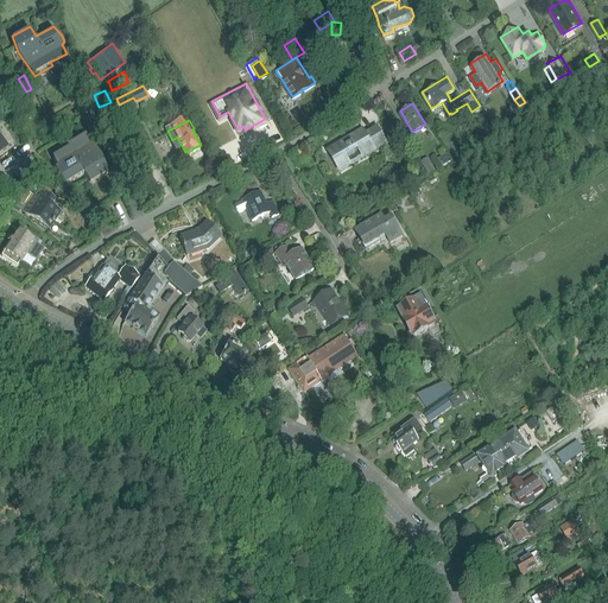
[(328,147),(337,164),(348,157),(347,153),(358,147),(361,154),(377,146),(386,141),(375,125),(361,133),(359,129),(328,147)]
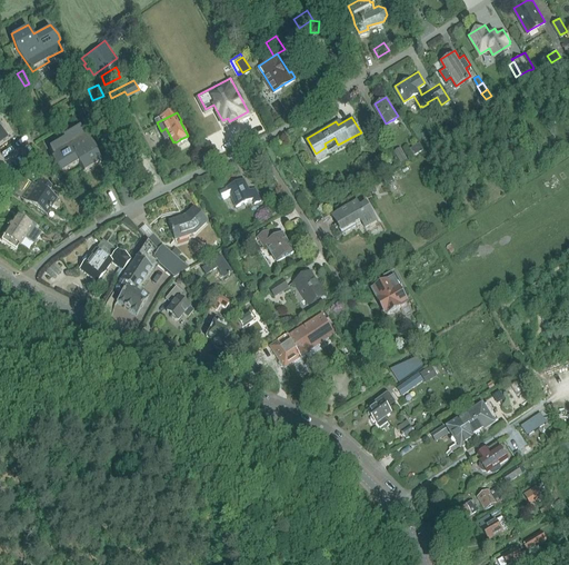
[(131,118),(121,124),(128,137),(129,136),(137,132),(138,131),(131,118)]
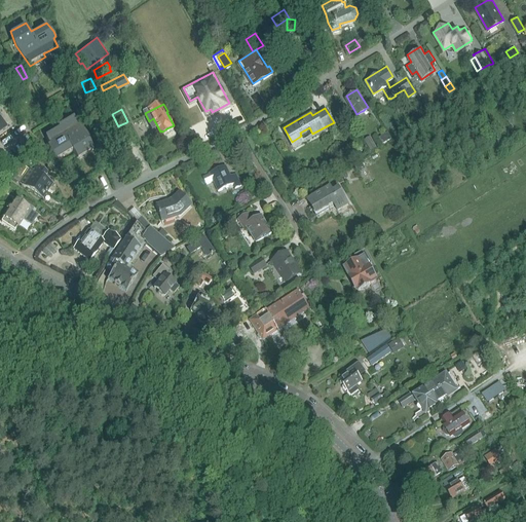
[(59,125),(45,134),(49,142),(47,143),(49,148),(57,157),(72,148),(77,156),(92,148),(87,134),(73,114),(58,123),(59,125)]
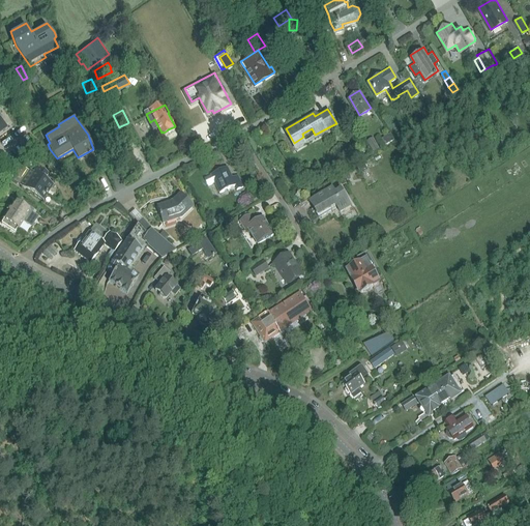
[(86,118),(90,129),(95,127),(91,117),(86,118)]
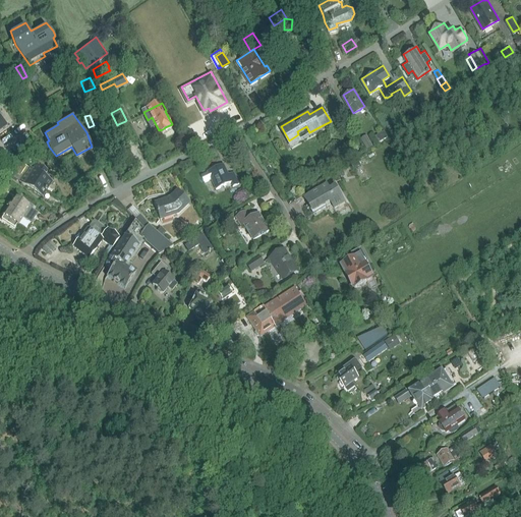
[(379,139),(388,134),(387,132),(384,128),(374,133),(378,137),(379,139)]
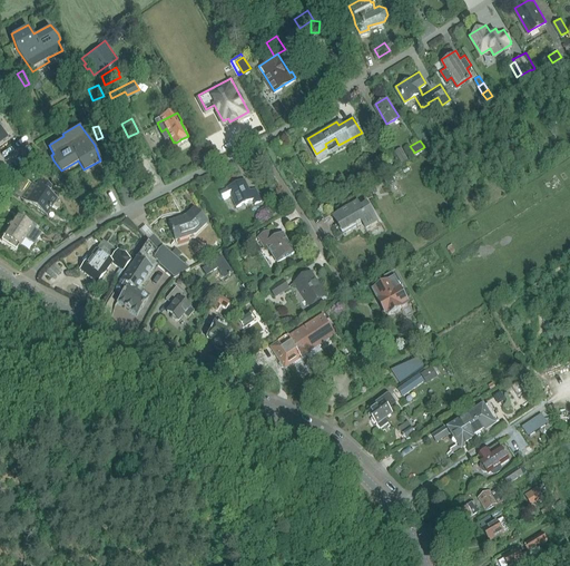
[(400,158),(401,160),(408,156),(406,155),(401,145),(394,148),(400,158)]
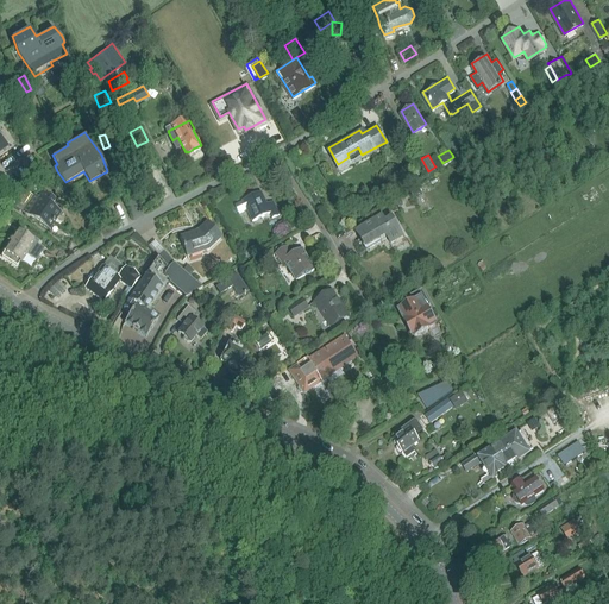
[(349,157),(338,164),(340,168),(351,161),(349,157)]
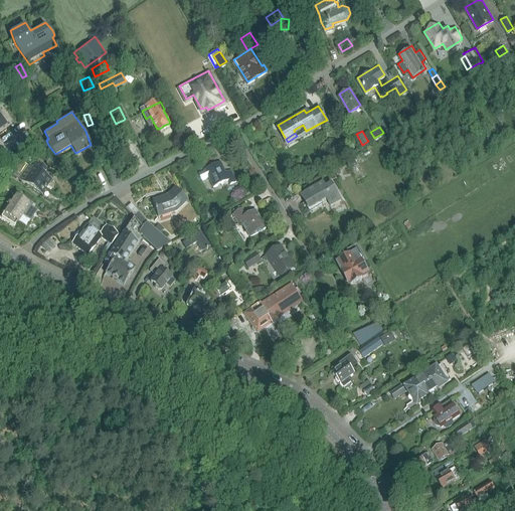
[(19,144),(21,148),(31,141),(35,138),(32,134),(19,144)]
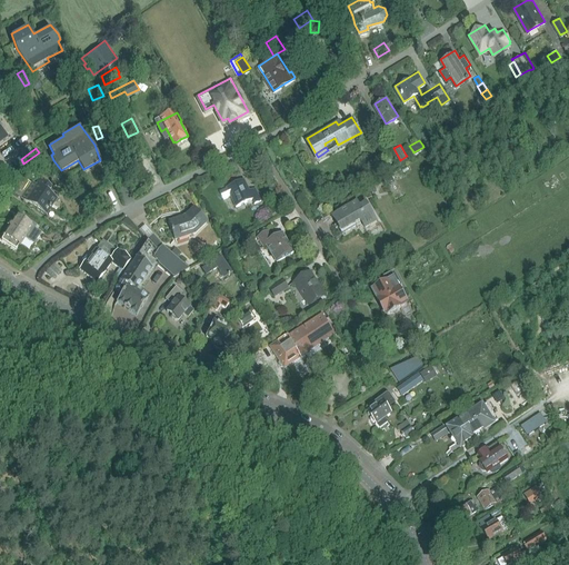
[(39,152),(35,156),(40,164),(45,160),(39,152)]
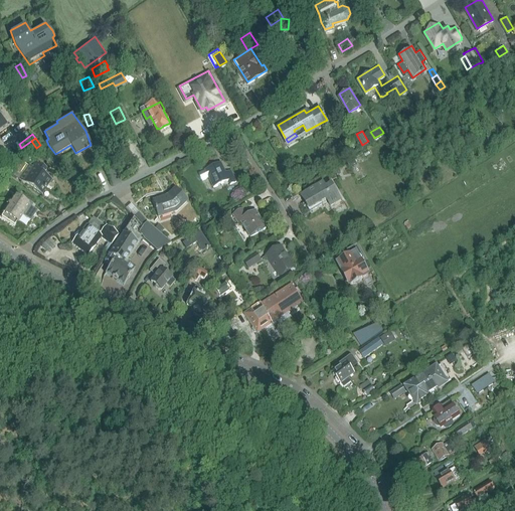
[(36,161),(34,165),(28,162),(22,159),(13,172),(42,192),(52,177),(50,176),(50,175),(44,170),(46,167),(36,161)]
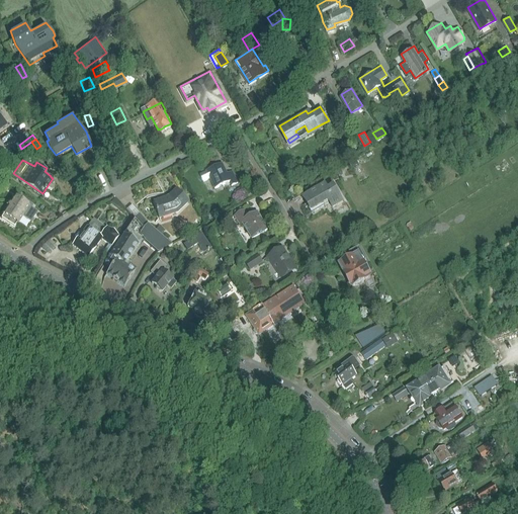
[(200,171),(203,178),(209,176),(213,186),(229,178),(231,182),(237,179),(232,168),(229,170),(227,171),(223,161),(206,168),(206,169),(200,171)]
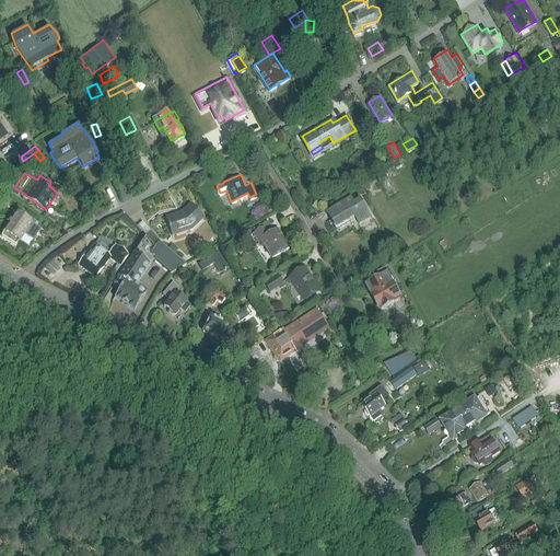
[(354,199),(351,194),(328,209),(330,212),(333,216),(338,226),(354,215),(359,221),(371,213),(360,196),(354,199)]
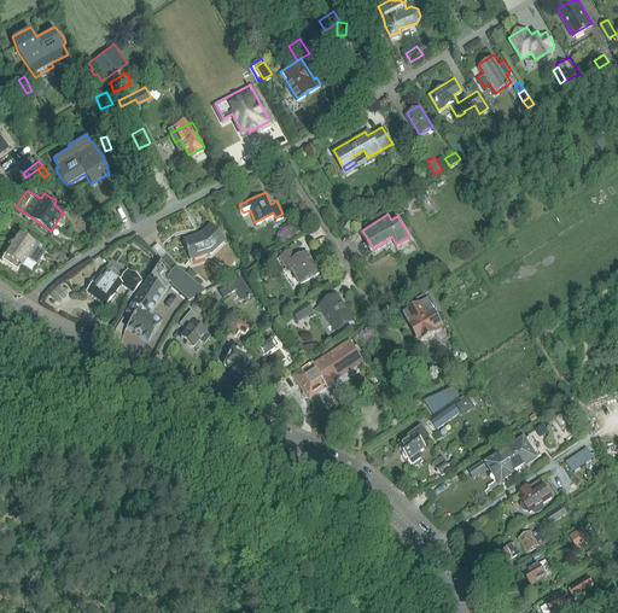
[(182,235),(190,257),(211,250),(225,238),(209,221),(202,228),(199,229),(197,231),(182,235)]
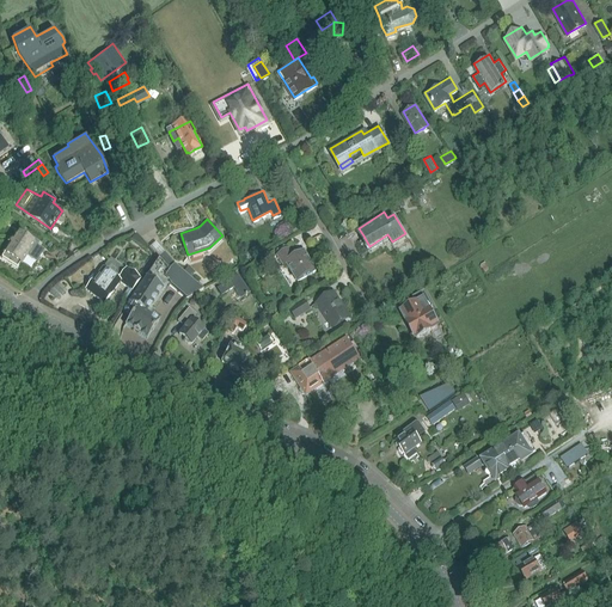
[(23,232),(17,228),(1,253),(17,265),(26,252),(36,258),(44,246),(36,241),(38,238),(32,234),(32,235),(28,232),(25,232),(23,231),(23,232)]
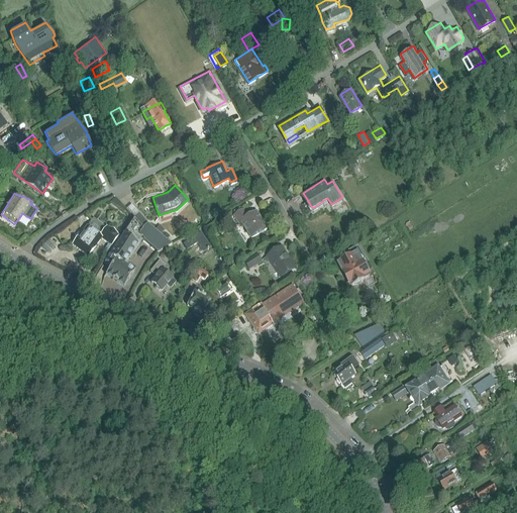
[(114,194),(110,199),(123,209),(125,206),(114,194)]
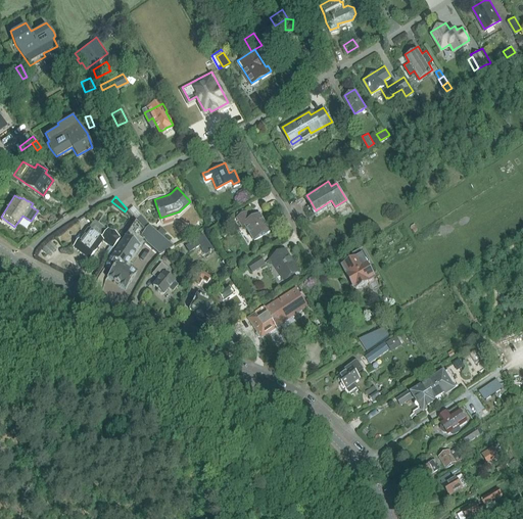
[(127,207),(135,217),(137,215),(140,211),(132,203),(127,207)]
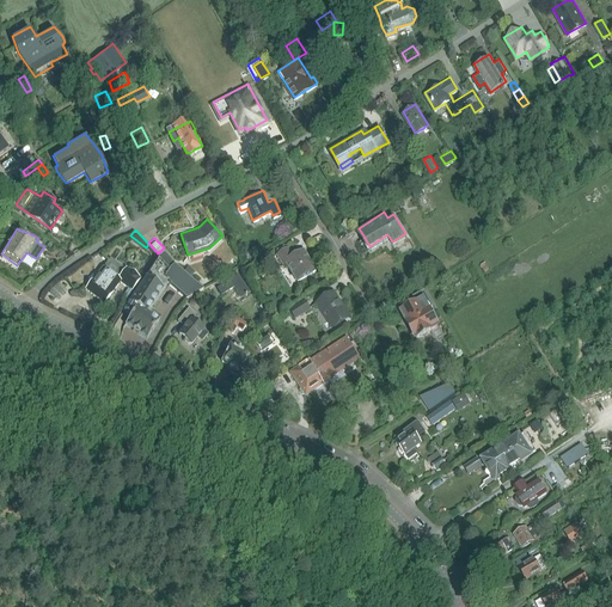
[(286,262),(297,279),(316,267),(304,246),(294,252),(289,244),(286,246),(279,250),(276,252),(282,263),(286,262)]
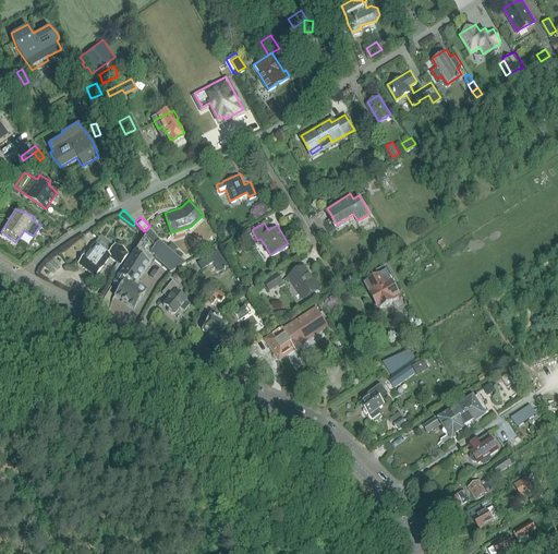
[(146,229),(144,231),(154,241),(158,236),(149,226),(146,229)]
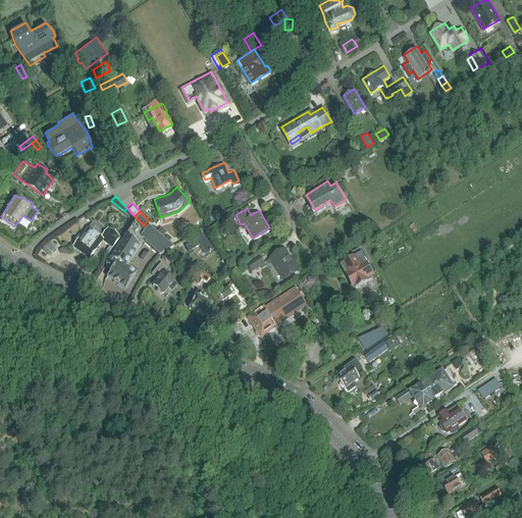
[(90,221),(88,224),(100,235),(106,226),(93,216),(92,219),(90,221)]
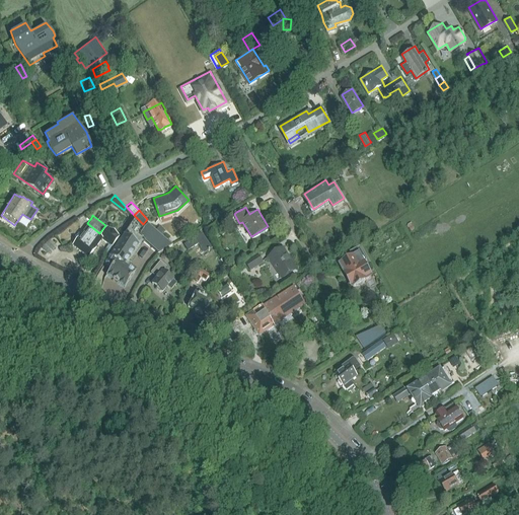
[(145,241),(153,248),(157,251),(162,248),(172,242),(161,232),(155,227),(147,221),(148,220),(147,219),(143,224),(134,215),(134,216),(133,217),(124,232),(104,262),(107,264),(110,265),(105,273),(106,273),(113,277),(112,277),(117,281),(118,280),(124,285),(134,271),(123,264),(138,241),(141,237),(145,241)]
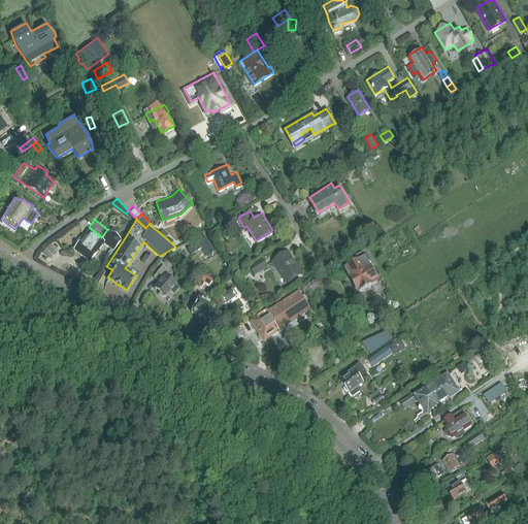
[(80,237),(73,247),(89,258),(99,244),(102,240),(109,246),(102,257),(105,259),(106,260),(113,249),(112,249),(122,236),(108,227),(107,229),(101,237),(89,227),(80,237)]
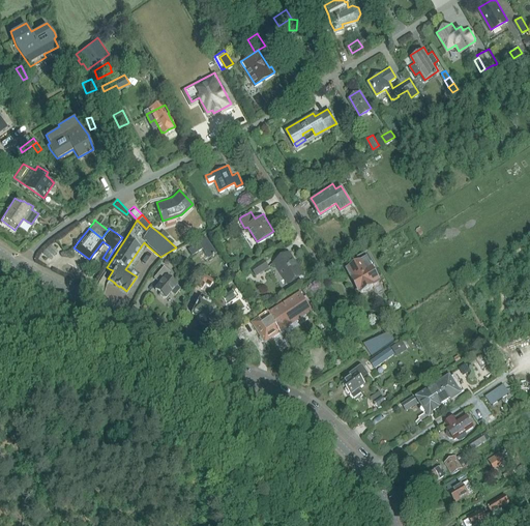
[(163,228),(158,232),(165,237),(169,233),(163,228)]
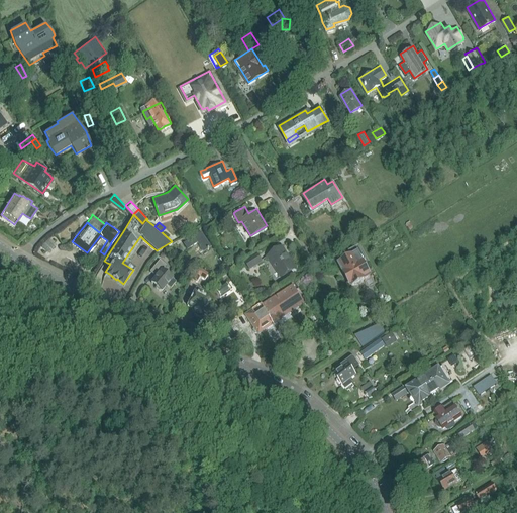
[(197,240),(203,250),(211,244),(200,228),(183,240),(187,247),(197,240)]
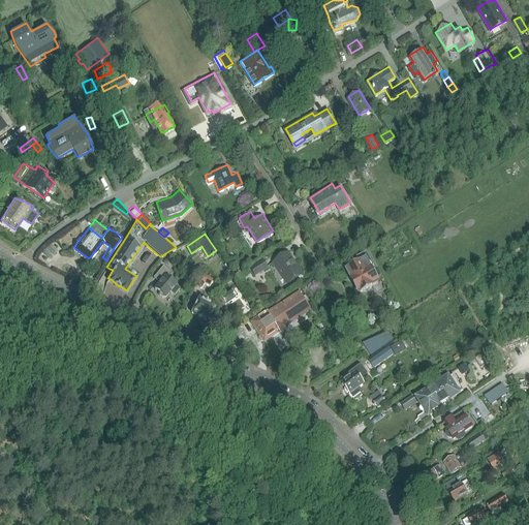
[(347,268),(352,278),(352,282),(354,285),(358,287),(359,289),(362,288),(362,289),(365,288),(369,286),(371,284),(371,283),(377,280),(369,266),(373,264),(366,249),(356,255),(360,261),(347,268)]
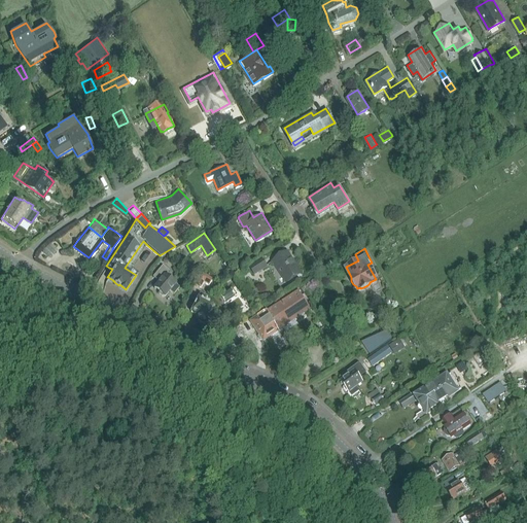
[(273,260),(284,279),(301,268),(289,250),(273,260)]
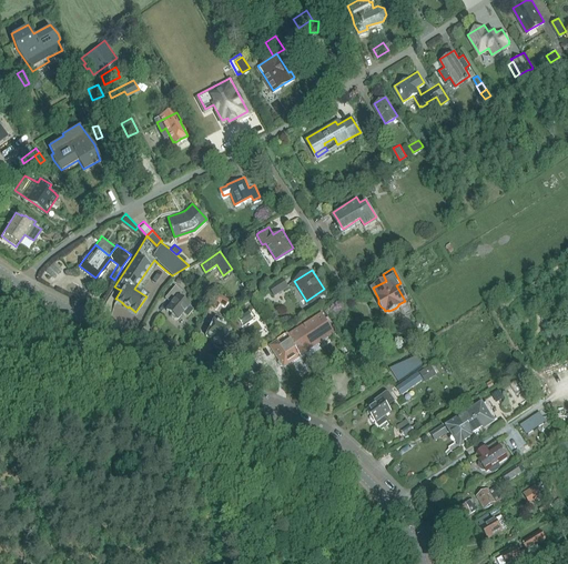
[(269,285),(273,293),(287,283),(284,279),(283,277),(269,285)]
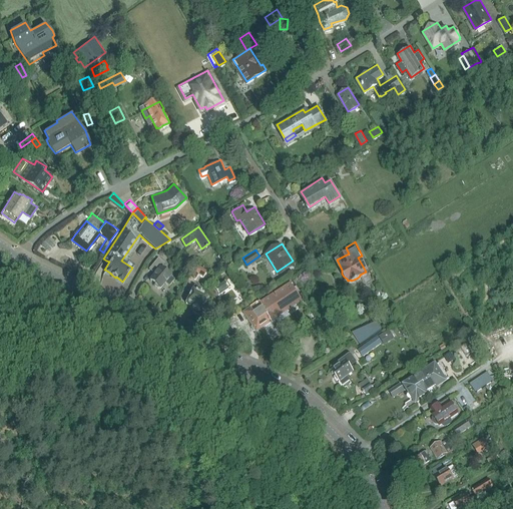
[(164,261),(157,256),(148,267),(154,271),(149,278),(154,282),(154,283),(157,286),(159,286),(164,280),(168,283),(173,277),(170,274),(171,274),(160,265),(164,261)]
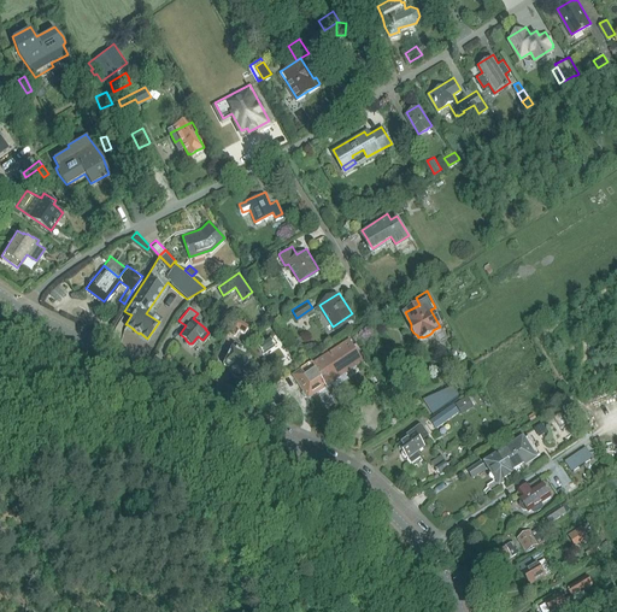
[(234,317),(228,327),(234,331),(236,328),(244,331),(247,325),(240,321),(234,317)]
